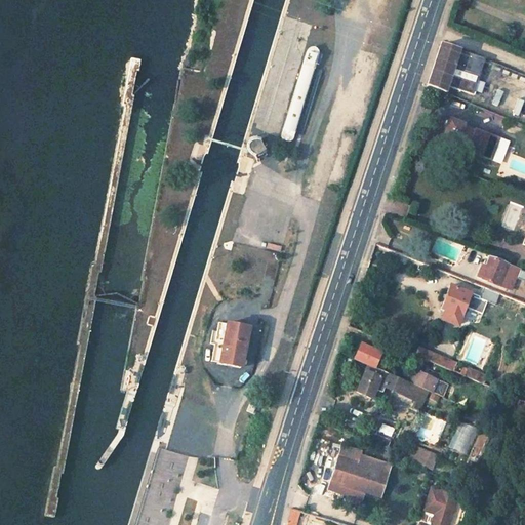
[(473,94),(485,58),(441,45),(428,86),(444,93),(447,86),(473,94)]
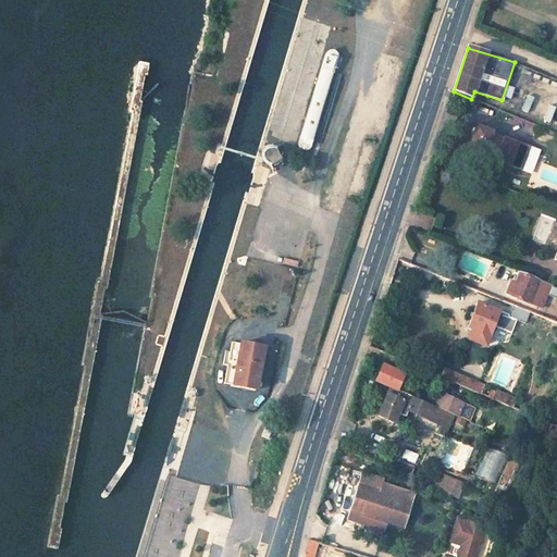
[(469,150),(477,127),(470,125),(462,148),(469,150)]
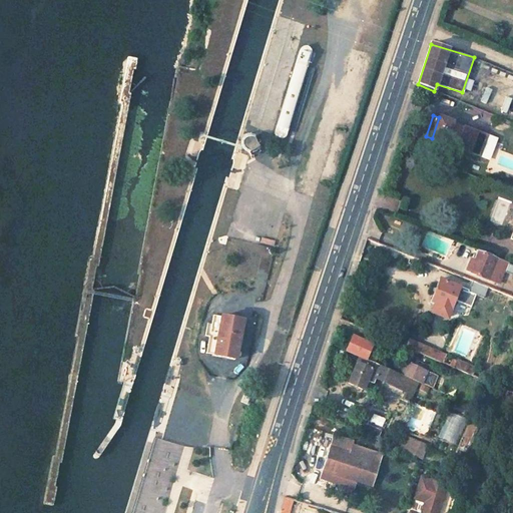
[(432,138),(479,155),(487,134),(439,117),(432,138)]
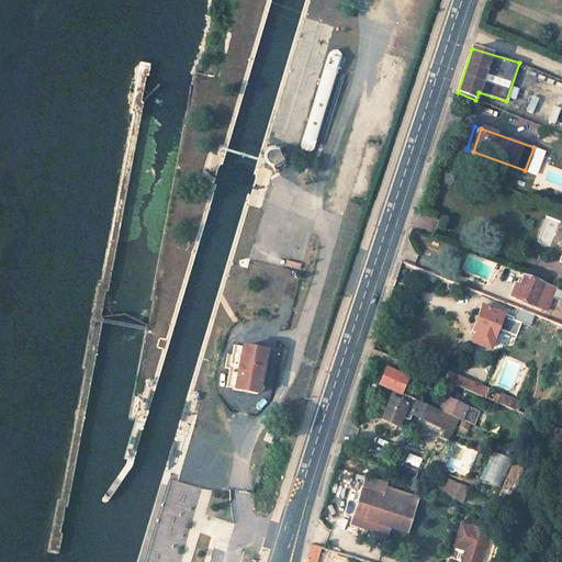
[(282,160),(278,152),(268,156),(272,166),(282,160)]
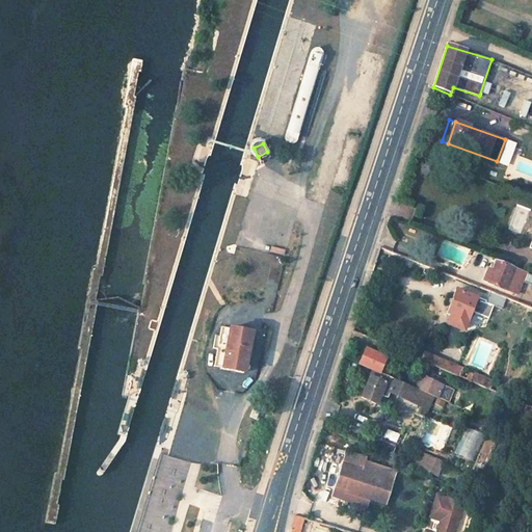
[(516,294),(525,273),(495,262),(493,269),(487,282),(516,294)]
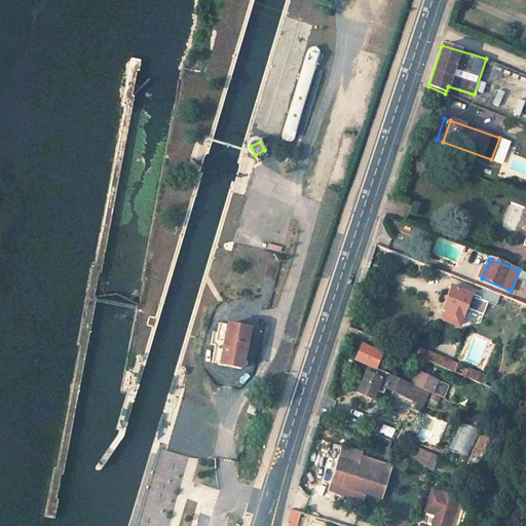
[(482,278),(487,266),(482,264),(477,276),(482,278)]
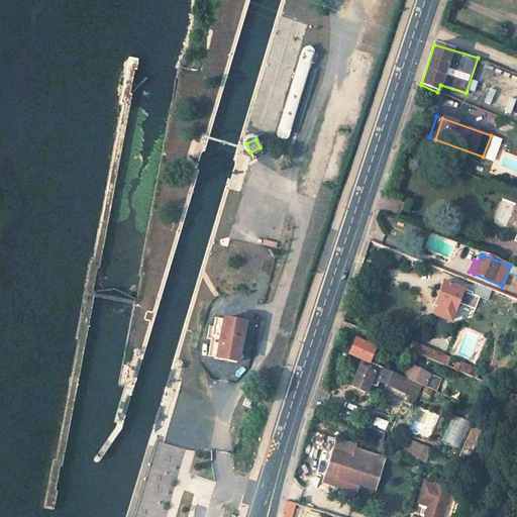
[(362,286),(364,279),(357,276),(354,284),(362,286)]
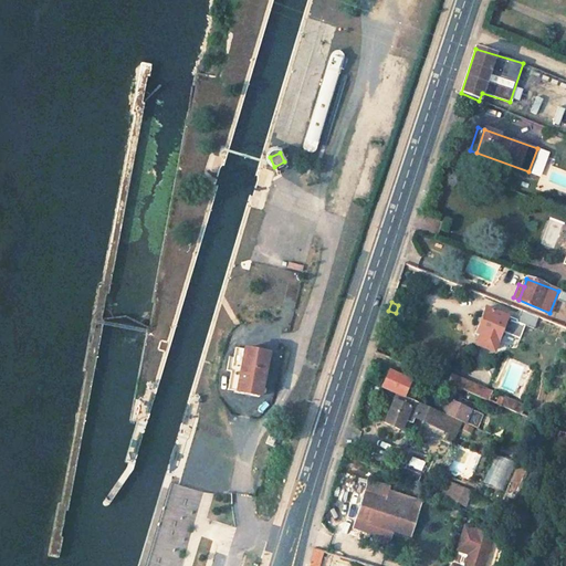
[(494,347),(506,315),(485,307),(475,333),(480,334),(477,341),(479,345),(490,349),(494,347)]
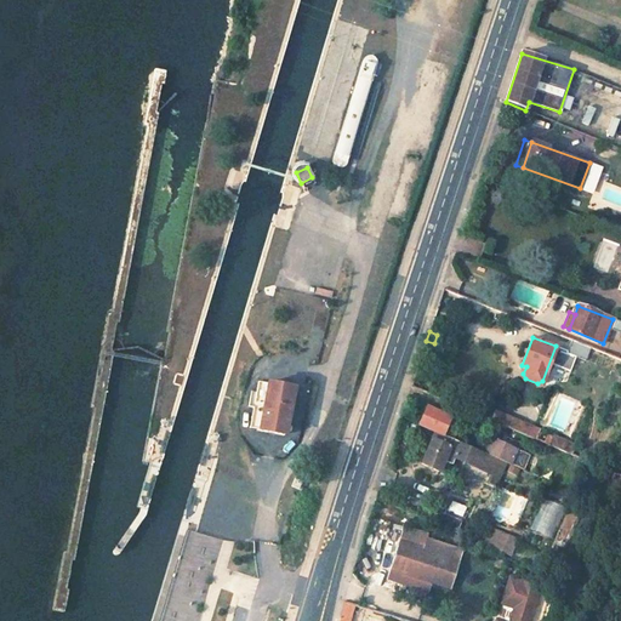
[(586,359),(591,346),(571,339),(567,352),(570,353),(586,359)]
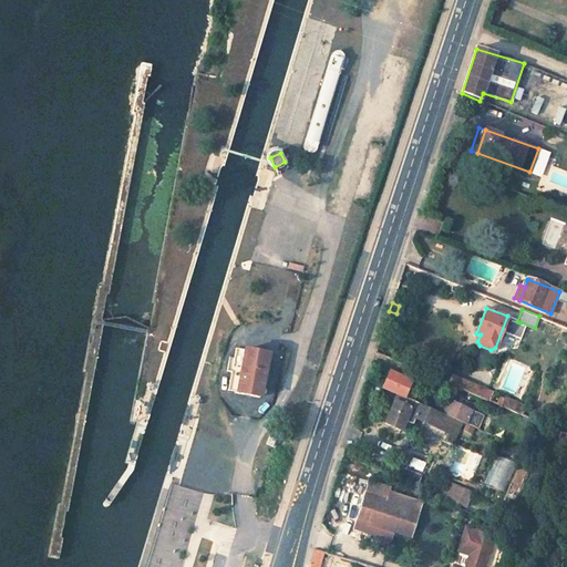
[(259,398),(268,354),(244,350),(241,367),(233,366),(232,373),(239,374),(236,392),(259,398)]
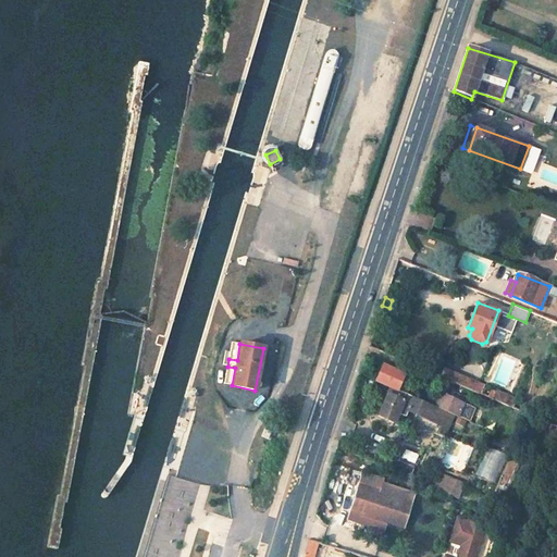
[(407,395),(409,388),(399,384),(403,374),(382,366),(375,382),(390,387),(407,395)]
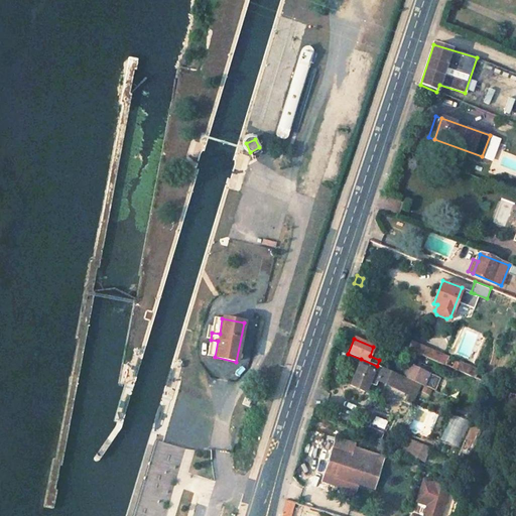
[(444,365),(448,357),(411,341),(408,349),(444,365)]
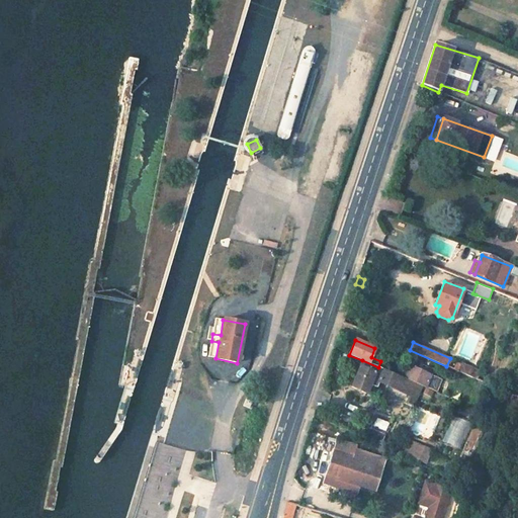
[(409,396),(414,382),(402,377),(401,376),(390,372),(378,367),(362,360),(351,385),(366,393),(371,379),(377,382),(402,393),(409,396)]
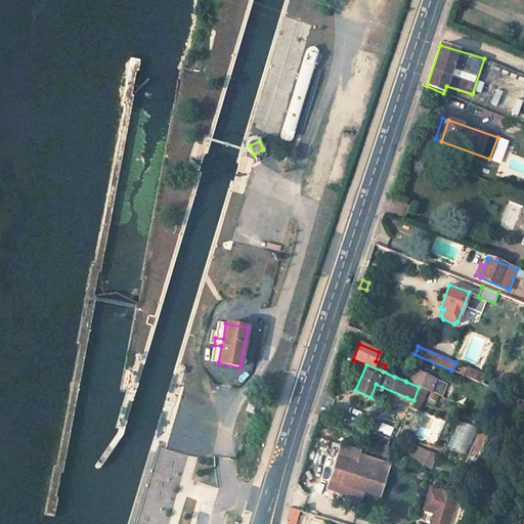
[(405,381),(409,372),(398,367),(394,377),(405,381)]
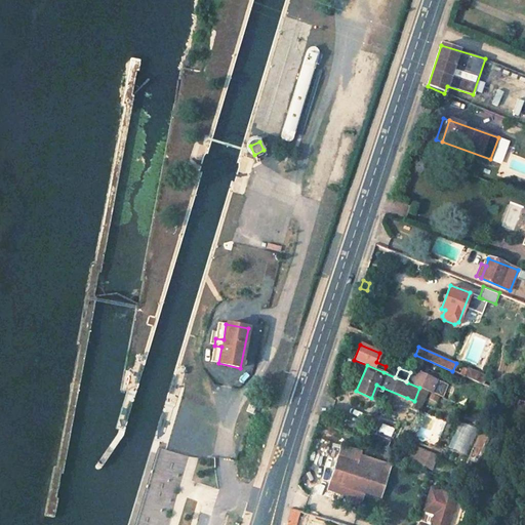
[(474,380),(477,371),(469,368),(466,376),(474,380)]
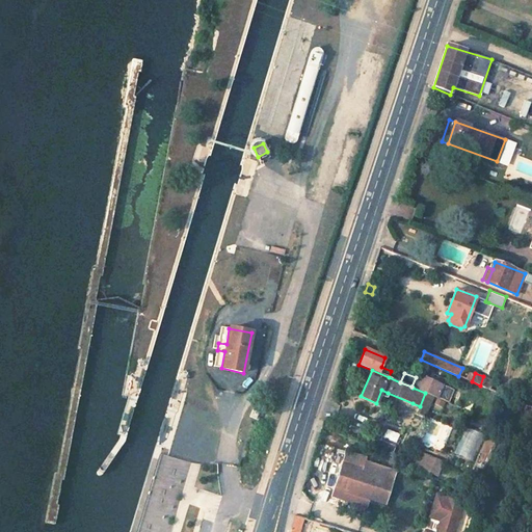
[(425,393),(447,402),(452,390),(418,376),(413,388),(425,393)]
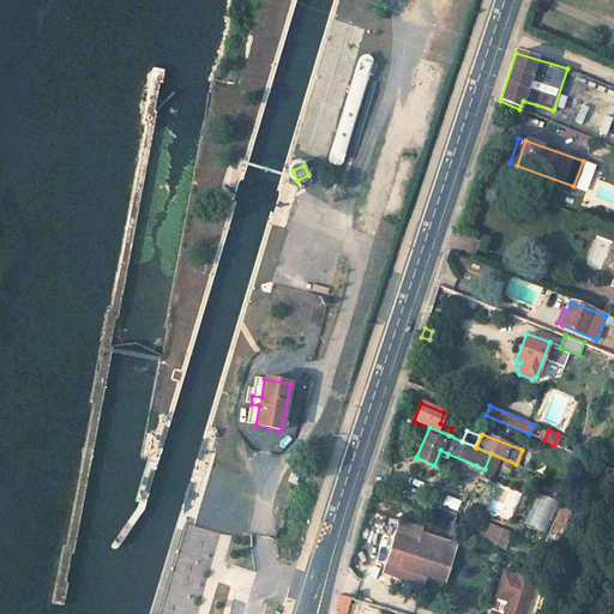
[(565,449),(569,439),(558,434),(554,445),(565,449)]
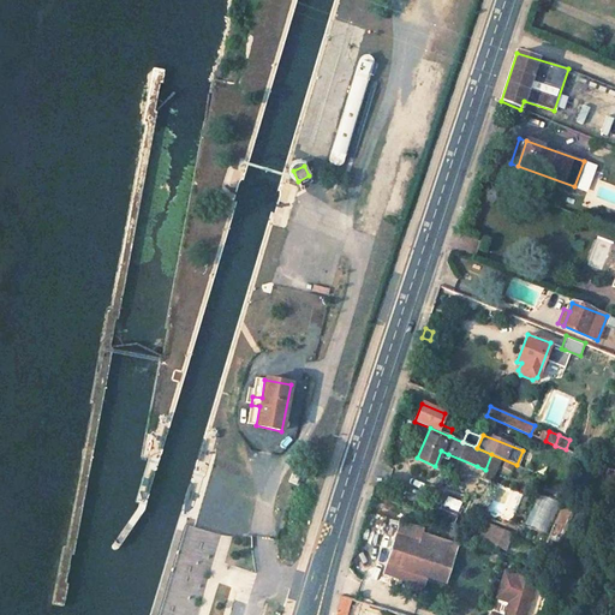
[(442,469),(448,454),(441,451),(435,466),(442,469)]
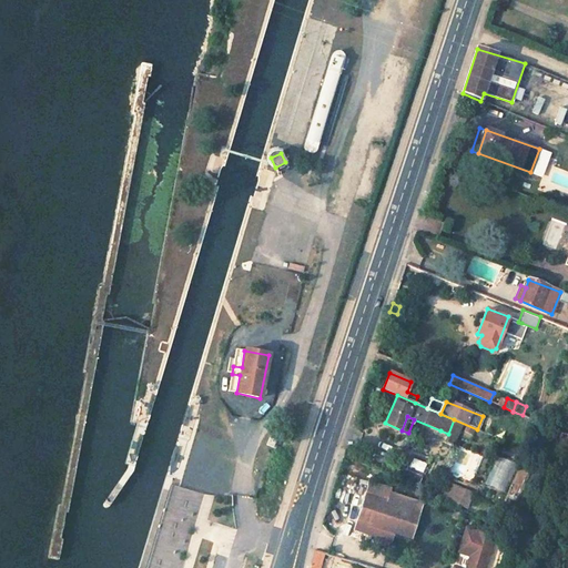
[(230,488),(232,478),(221,476),(220,487),(230,488)]
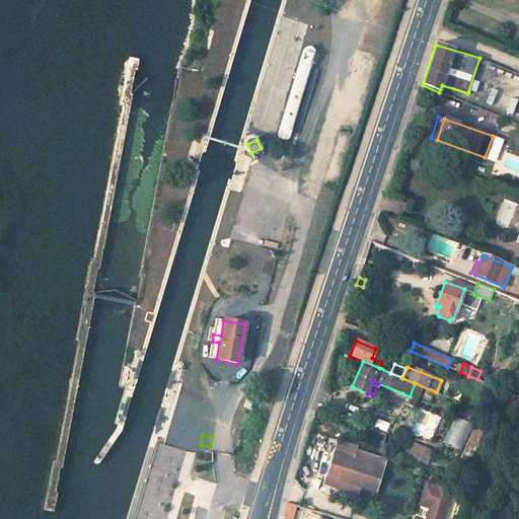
[(375,491),(382,468),(335,453),(327,475),(375,491)]
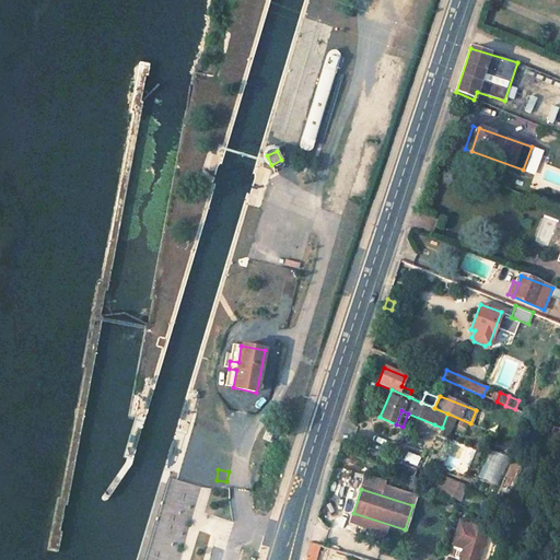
[(464,548),(459,559),(447,559),(446,559),(478,559),(487,529),(471,524),(458,521),(452,545),(464,548)]
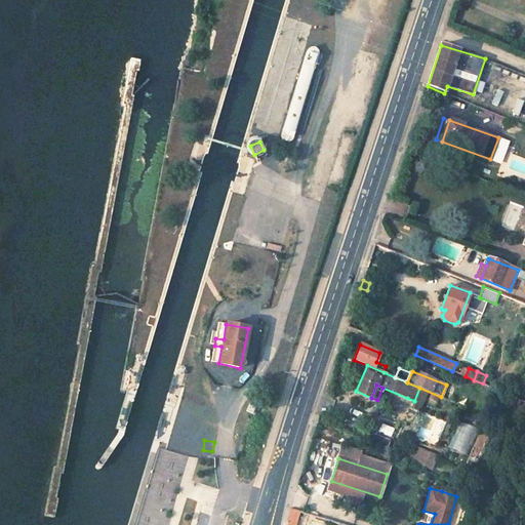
[(292,524),(295,524),(299,513),(289,510),(287,524),(292,524)]
